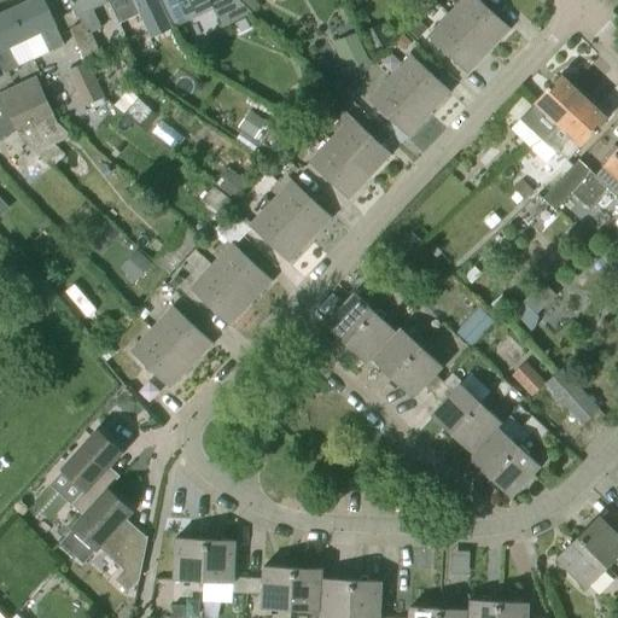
[(64,46),(42,0),(34,0),(11,11),(24,40),(34,60),(64,46)]
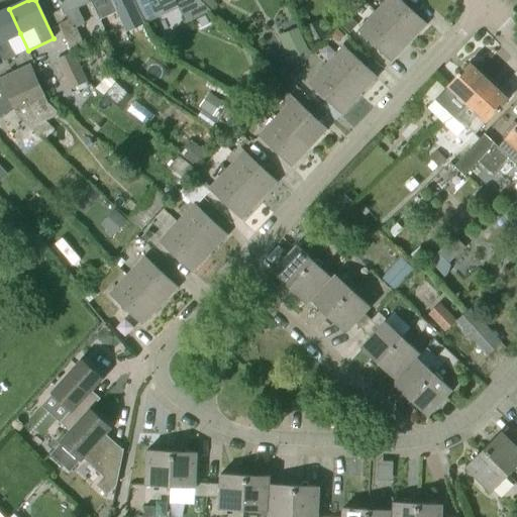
[(85,47),(77,28),(84,24),(76,8),(90,1),(89,0),(59,0),(69,20),(59,24),(73,54),(74,53),(85,47)]
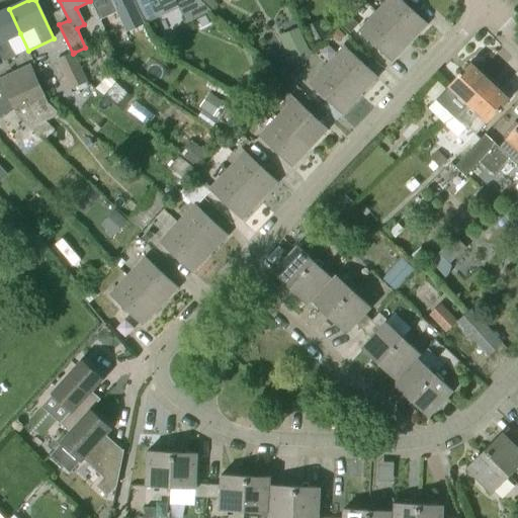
[(141,15),(133,0),(89,0),(90,1),(93,0),(106,0),(111,11),(119,7),(125,21),(141,15)]
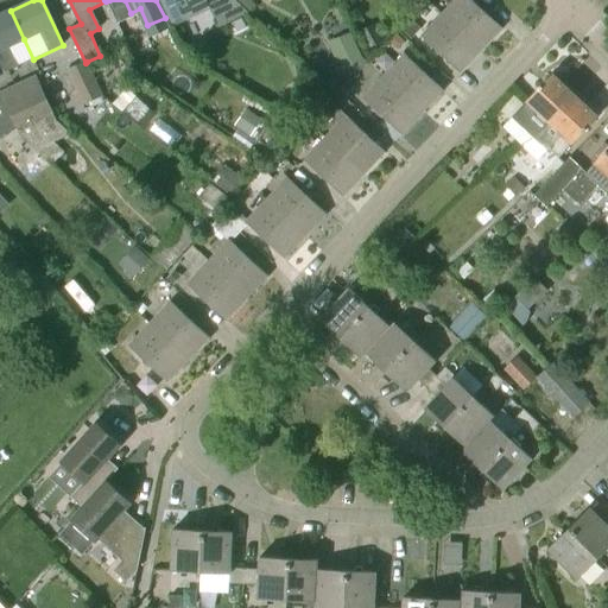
[(190,0),(198,14),(209,8),(219,29),(248,14),(233,0),(190,0)]
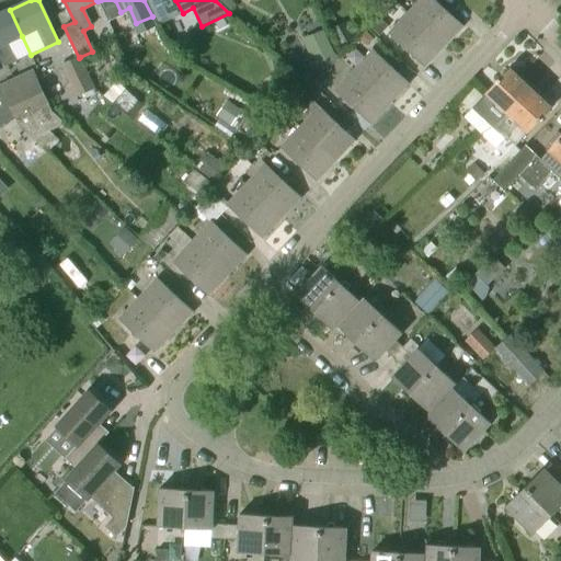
[(464,26),(434,0),(419,0),(420,1),(408,13),(444,47),(464,26)]
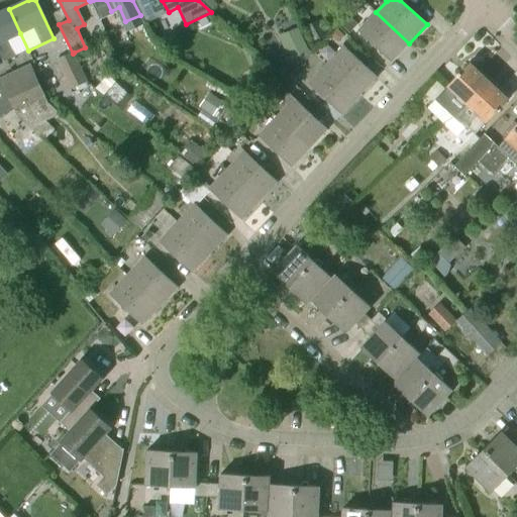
[(14,58),(6,40),(20,33),(9,9),(0,13),(0,57),(2,63),(14,58)]
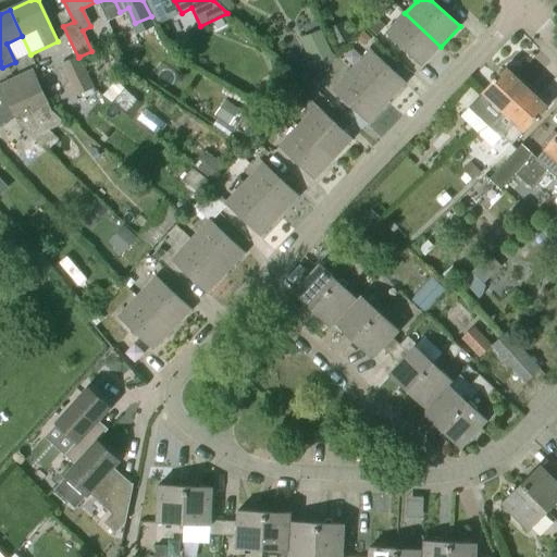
[(441,47),(405,13),(386,34),(421,67),(441,47)]
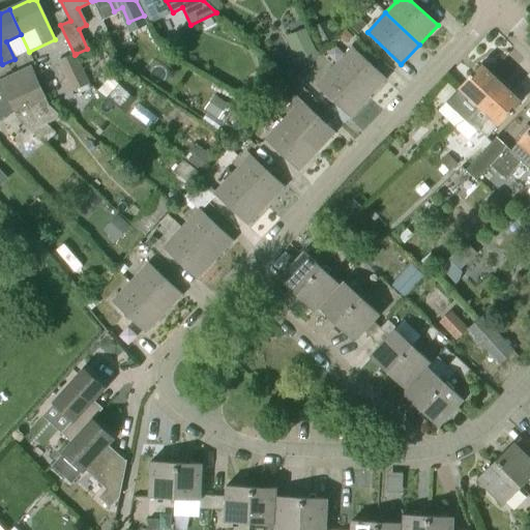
[(350,27),(358,34),(366,26),(359,18),(350,27)]
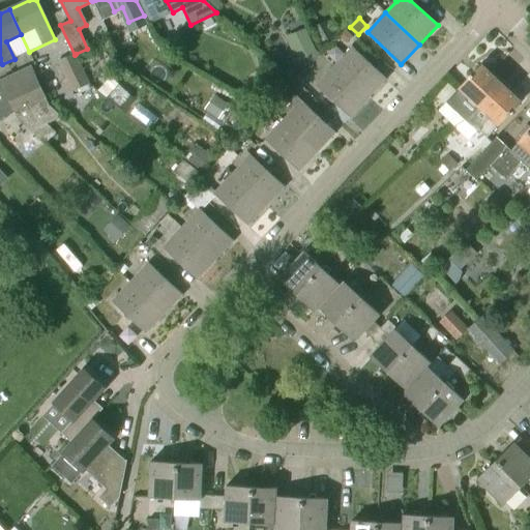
[(319,46),(335,37),(327,21),(311,29),(319,46)]
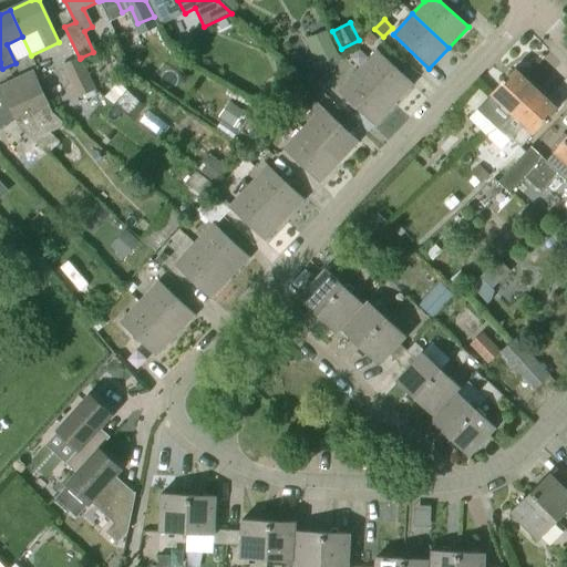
[(327,32),(309,38),(322,62),(318,64),(320,69),(321,69),(326,73),(342,59),(338,53),(327,32)]
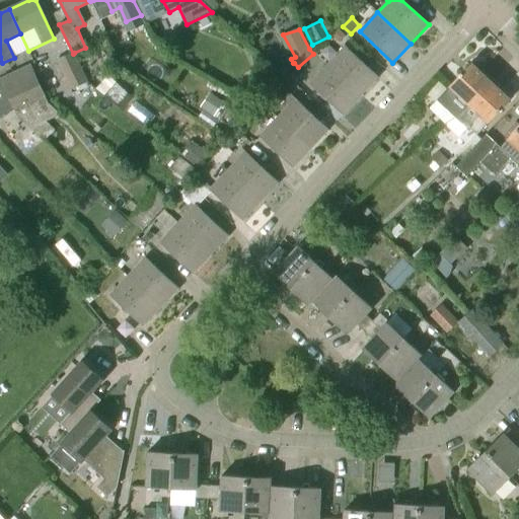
[(332,38),(339,43),(346,36),(340,30),(332,38)]
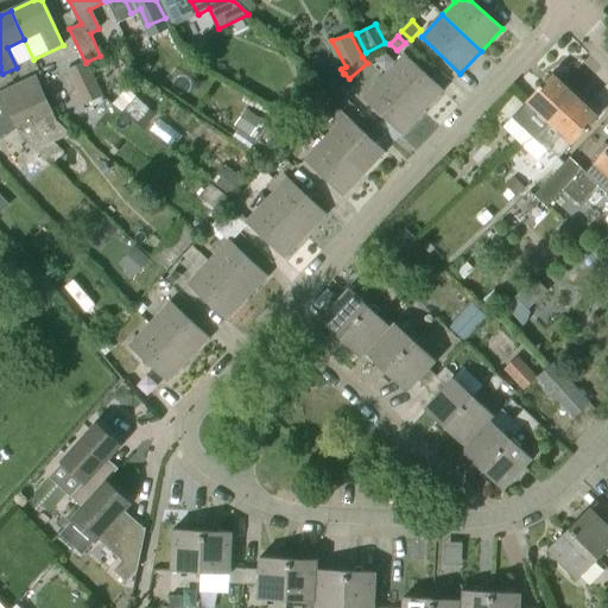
[(443,92),(405,55),(384,77),(423,113),(443,92)]
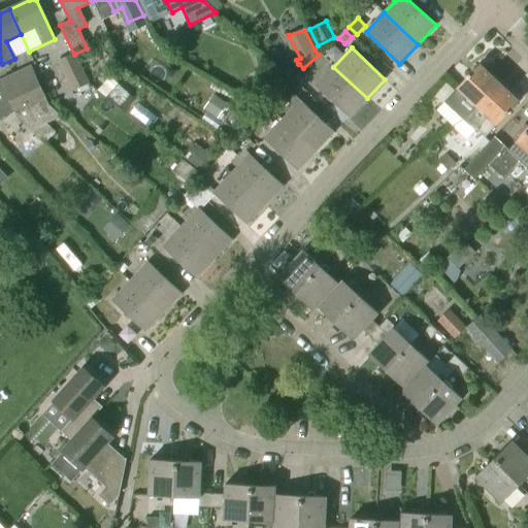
[(89,84),(75,54),(74,55),(74,56),(59,62),(72,92),(89,84)]
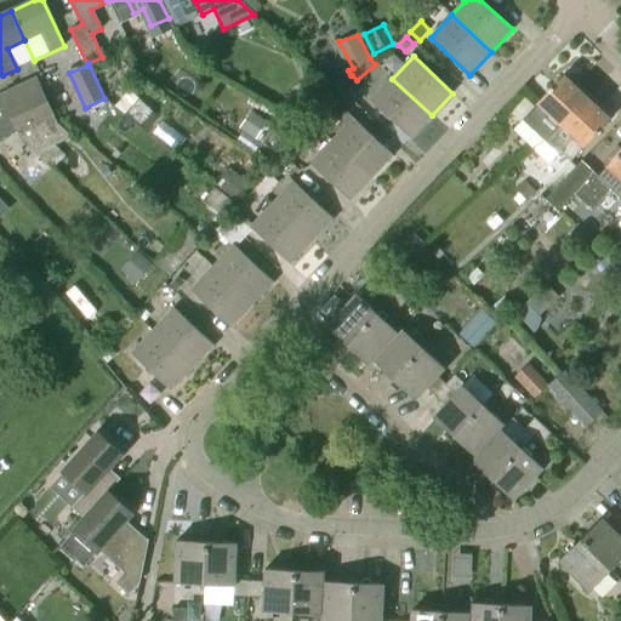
[(546,143),(587,98),(563,77),(537,103),(539,104),(523,120),(546,143)]
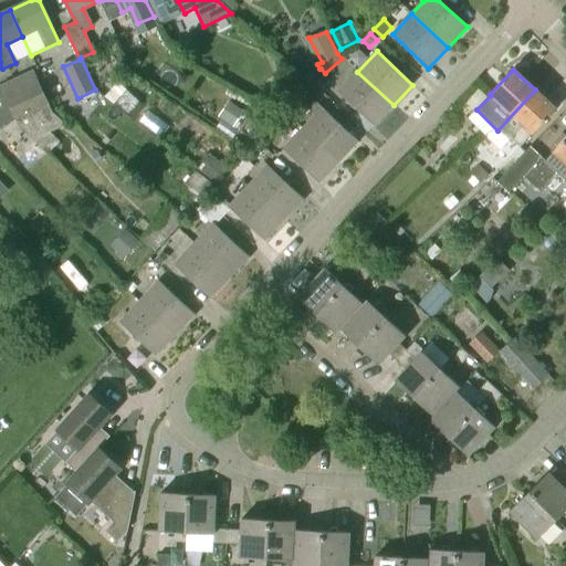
[(0,87),(0,88),(16,121),(19,127),(49,155),(60,143),(50,134),(66,126),(52,114),(49,105),(50,105),(34,72),(0,87)]
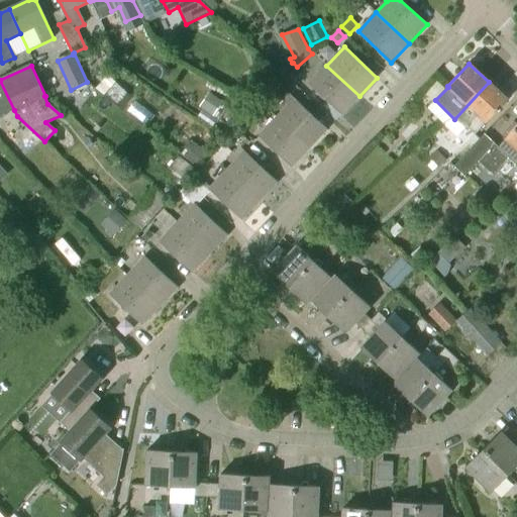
[(359,96),(326,66),(308,84),(341,115),(359,96)]
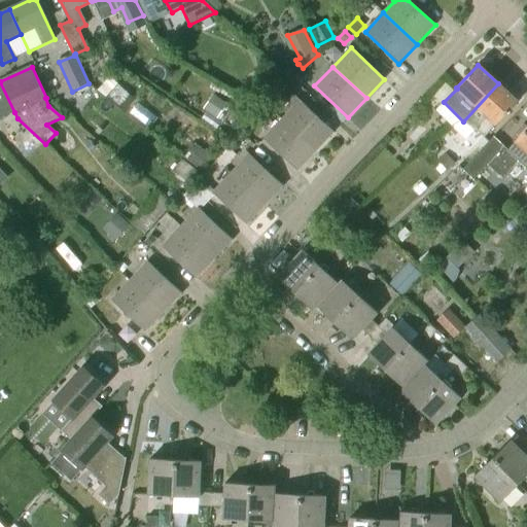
[(0,118),(14,112),(0,82),(0,81),(0,118)]
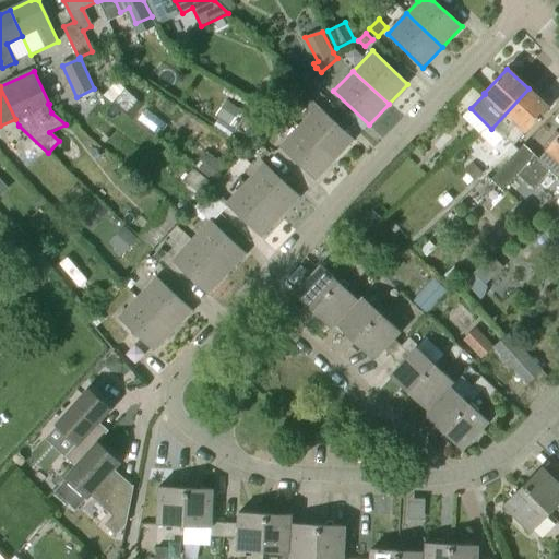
[(526,133),(549,109),(528,88),(491,129),(480,134),(495,147),(502,139),(506,142),(508,140),(513,146),(526,133)]
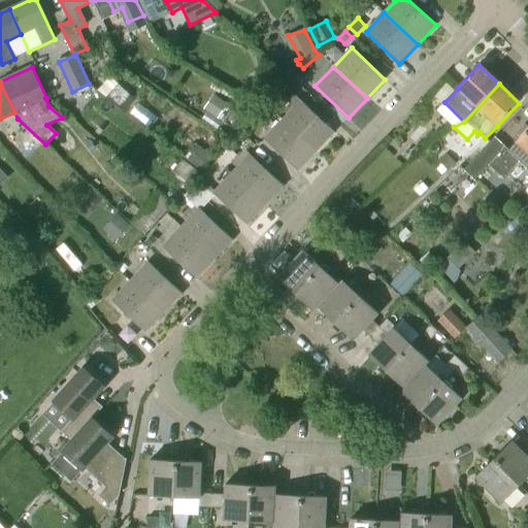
[(135,99),(124,89),(112,101),(125,111),(135,99)]
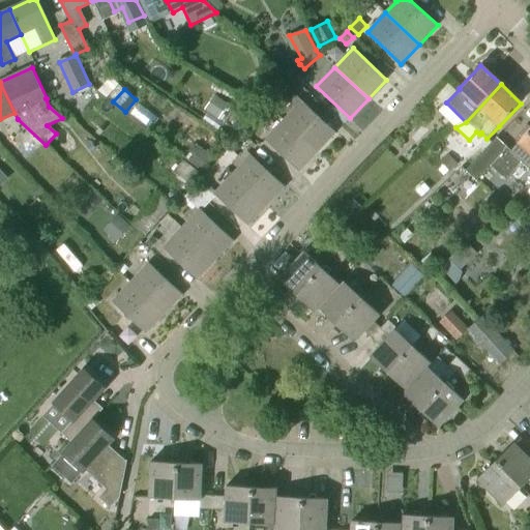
[(335,134),(302,101),(294,94),(287,101),(295,109),(284,121),(317,152),(335,134)]
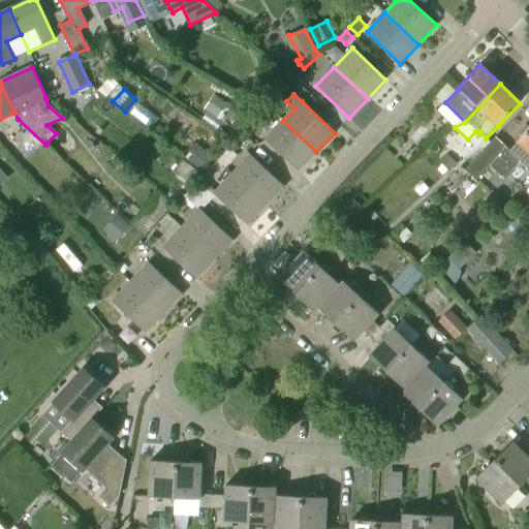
[(217,119),(227,103),(215,95),(205,110),(217,119)]
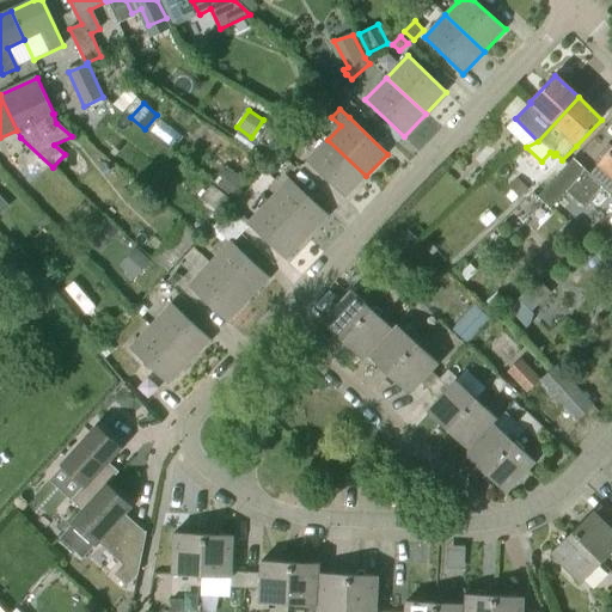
[(366,176),(328,140),(306,163),(346,199),(366,176)]
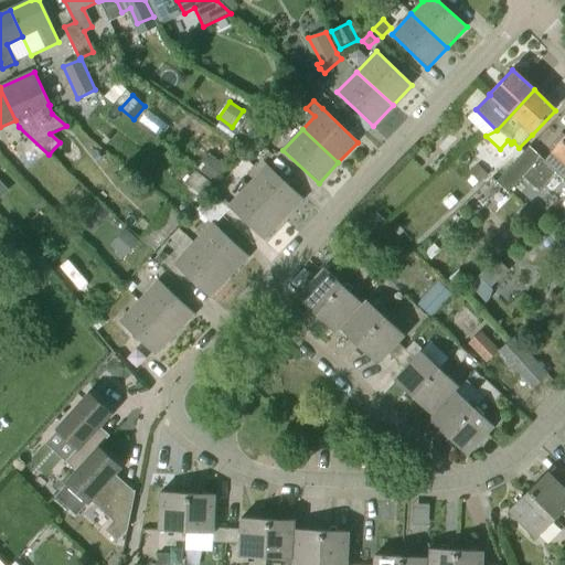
[(564,181),(564,136),(563,134),(554,144),(557,147),(554,150),(554,151),(544,162),(564,181)]
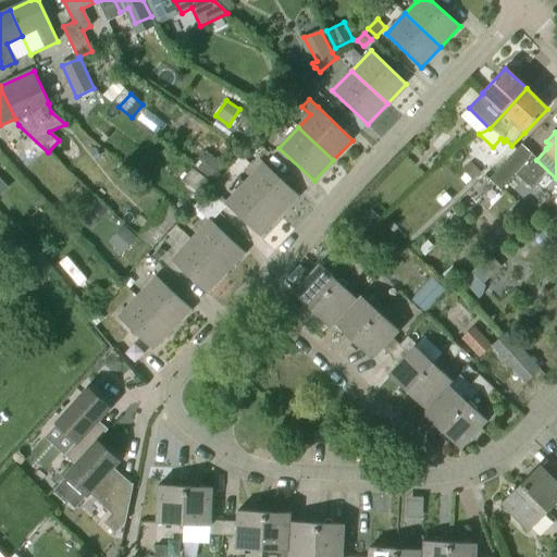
[(500,189),(532,156),(521,145),(490,180),(500,189)]
